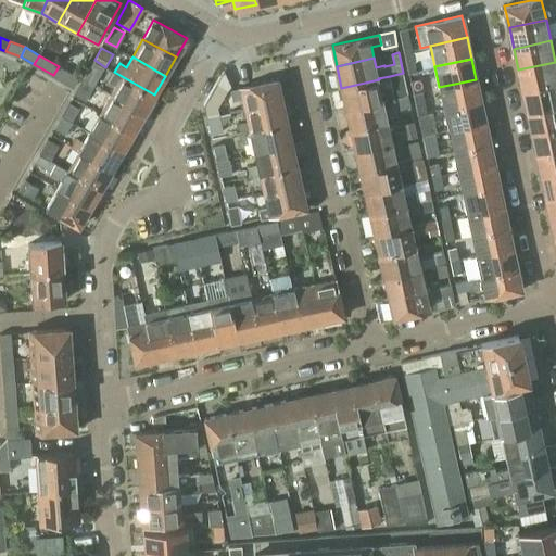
[(518,70),(522,90),(555,83),(555,66),(555,62),(518,70)]
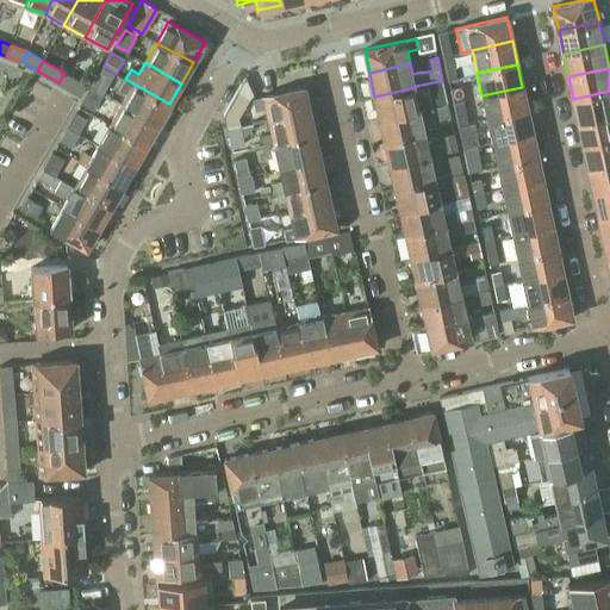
[(100,72),(92,87),(103,93),(111,79),(100,72)]
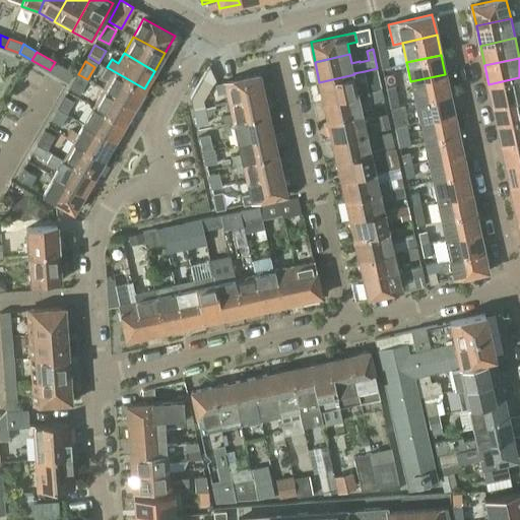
[(55,62),(50,70),(69,81),(74,72),(55,62)]
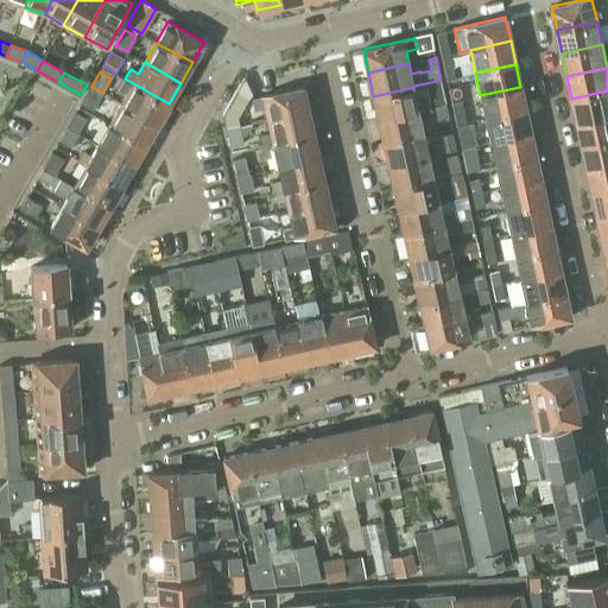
[(121,103),(157,124),(169,103),(125,78),(120,88),(128,92),(121,103)]
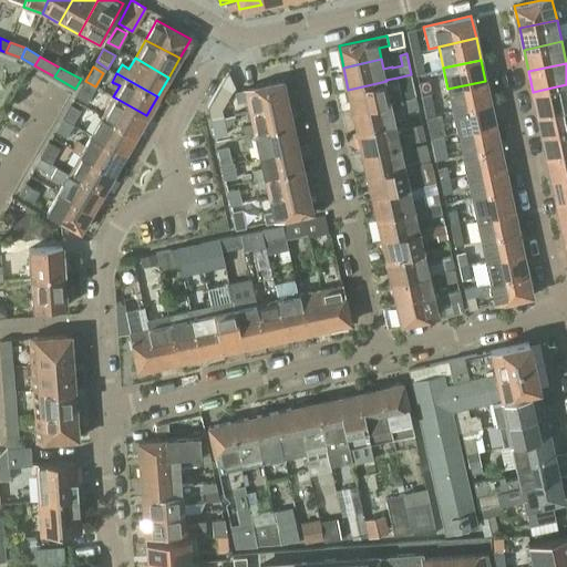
[(225,78),(209,105),(213,120),(224,117),(224,116),(222,116),(219,106),(224,99),(233,88),(227,74),(226,75),(225,78)]
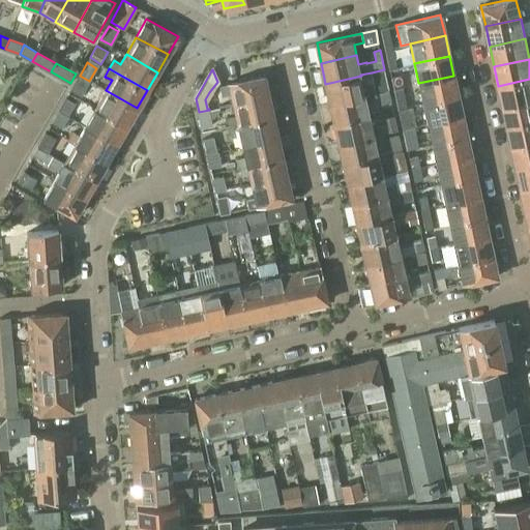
[(384,69),(372,72),(377,93),(379,92),(389,90),(385,69),(384,69)]
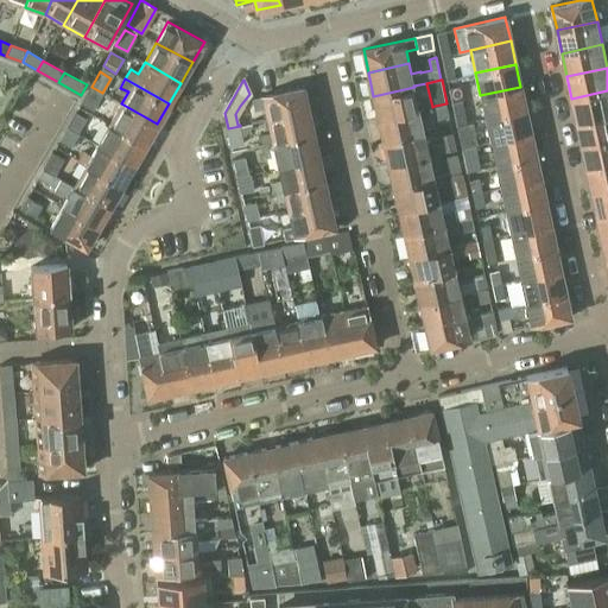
[(462,100),(458,86),(449,88),(453,102),(462,100)]
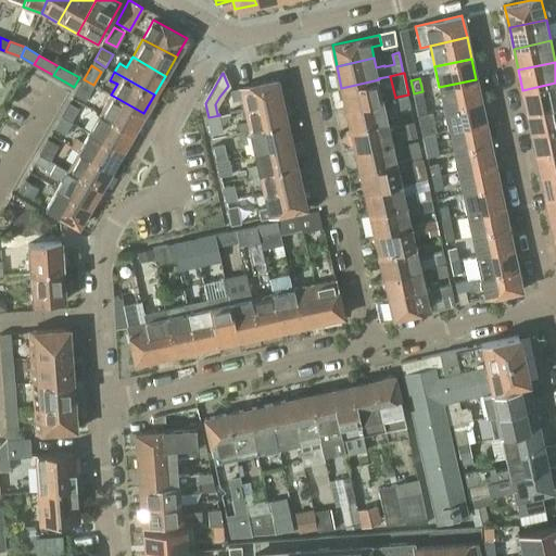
[(84,79),(74,95),(85,100),(93,85),(84,79)]
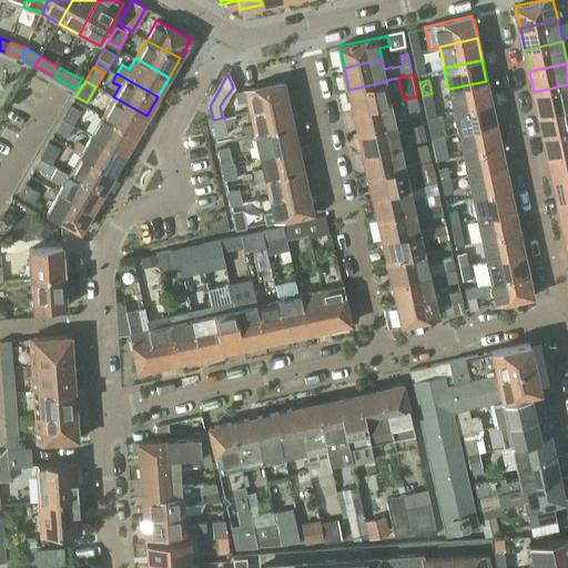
[(247,100),(251,112),(288,103),(283,81),(236,91),(239,102),(247,100)]
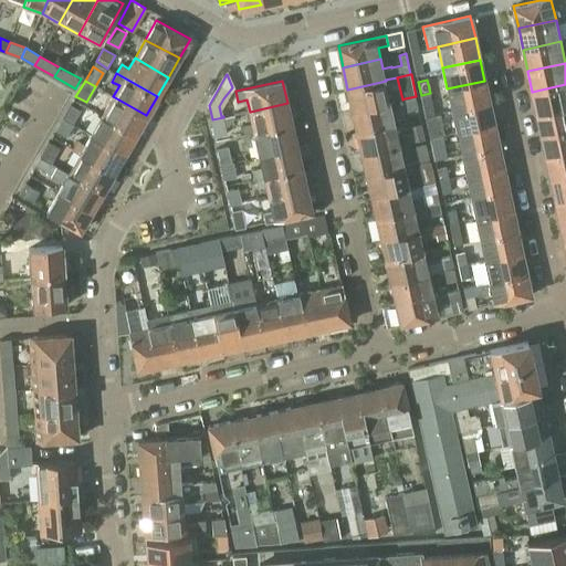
[(347,90),(353,111),(390,102),(386,81),(347,90)]
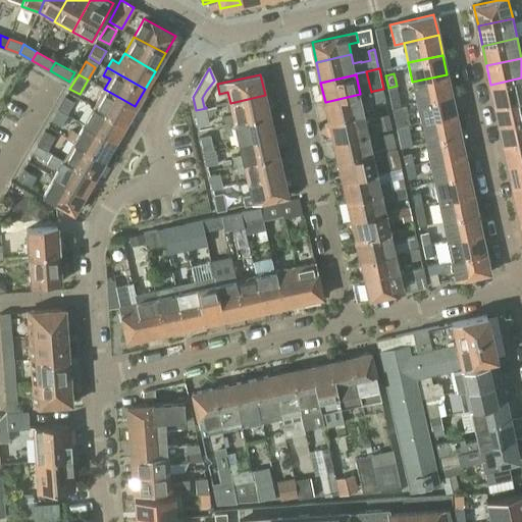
[(412,82),(417,102),(451,94),(447,74),(412,82)]
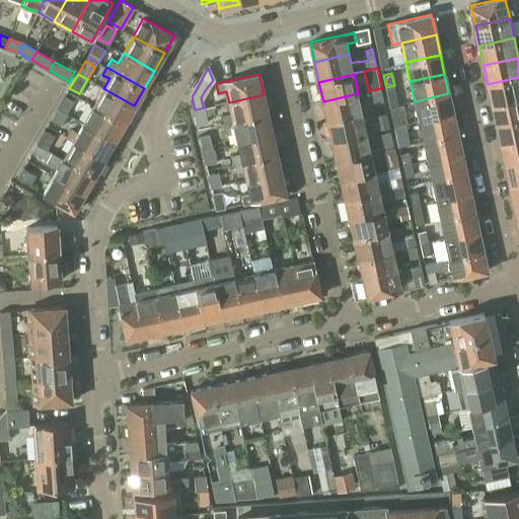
[(518,77),(488,84),(493,104),(518,98),(518,77)]
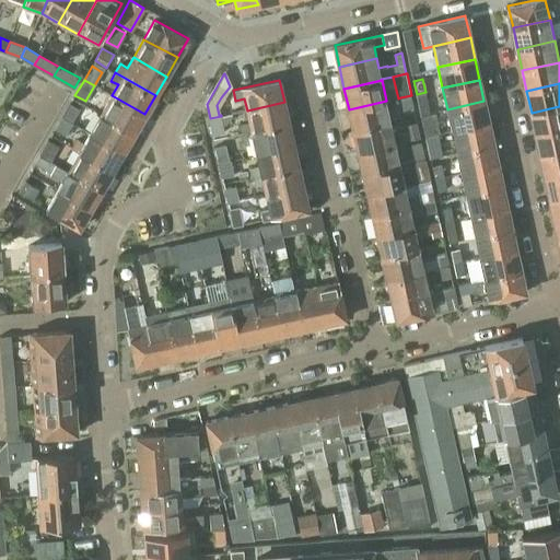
[(101,114),(133,133),(144,114),(112,95),(101,114)]
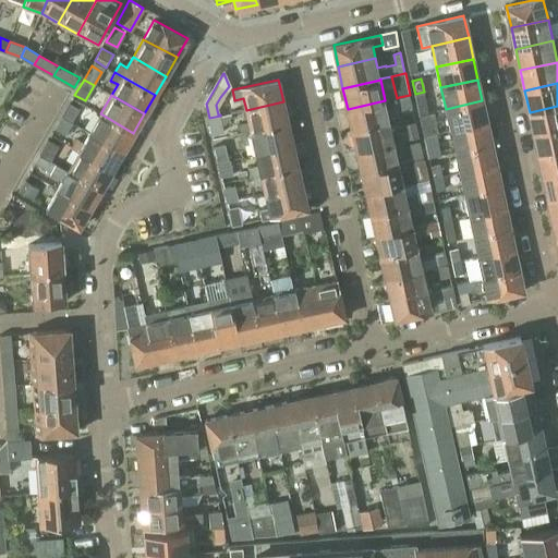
[(410,95),(399,97),(402,110),(413,107),(410,95)]
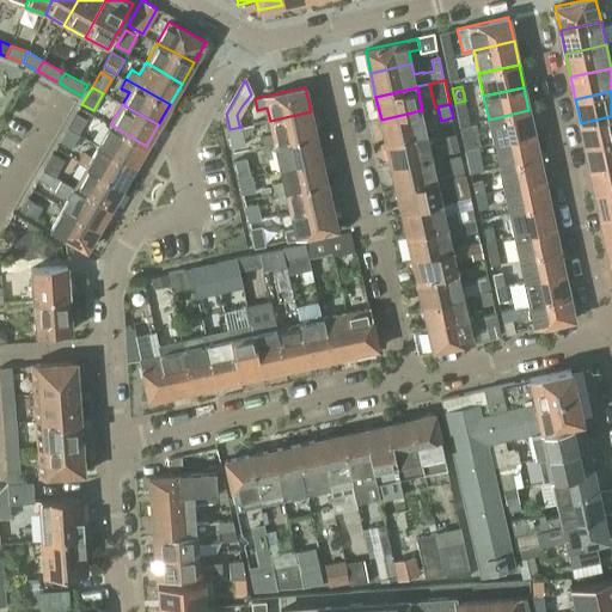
[(381,120),(386,142),(427,133),(422,110),(381,120)]
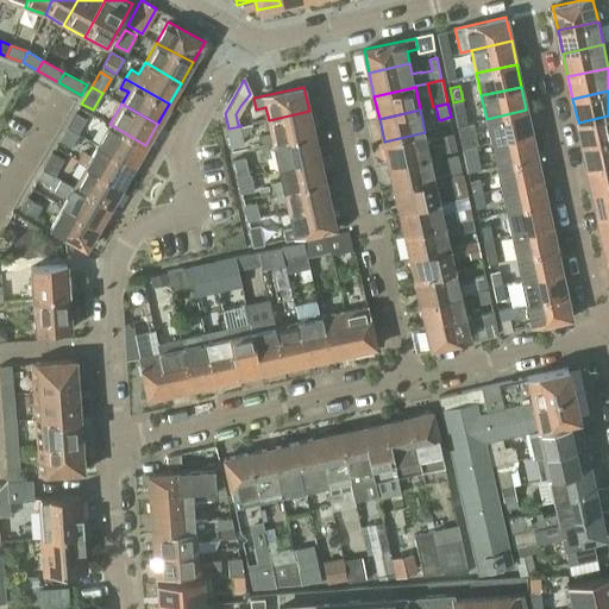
[(487,119),(491,142),(532,133),(526,110),(487,119)]
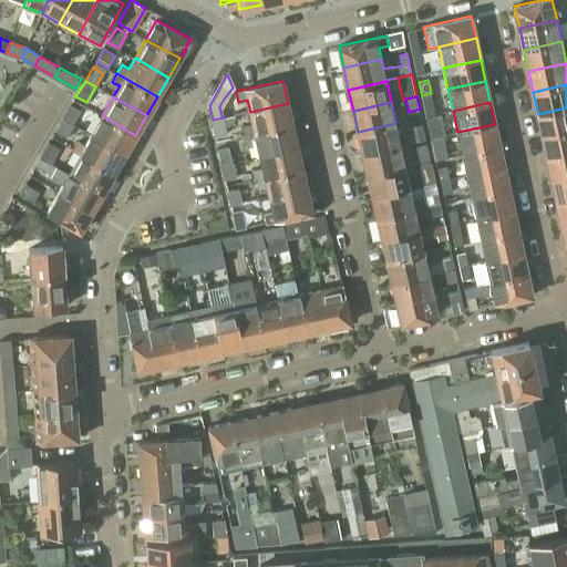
[(253,123),(243,125),(245,135),(292,125),(288,103),(250,112),(253,123)]
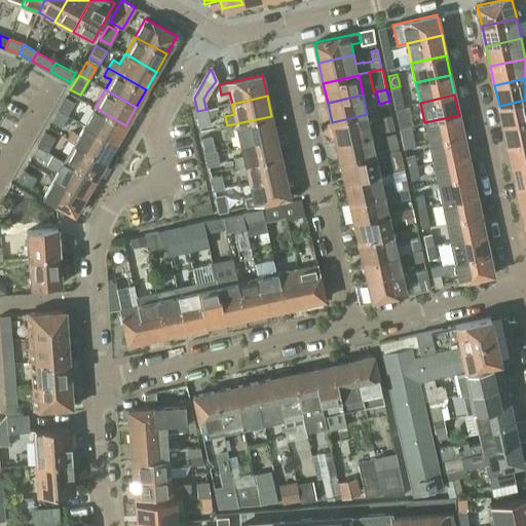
[(65,99),(59,110),(68,115),(74,104),(65,99)]
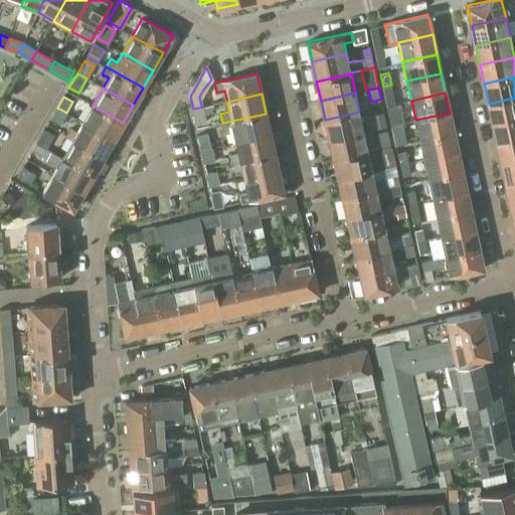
[(514,98),(489,104),(493,123),(514,118),(514,98)]
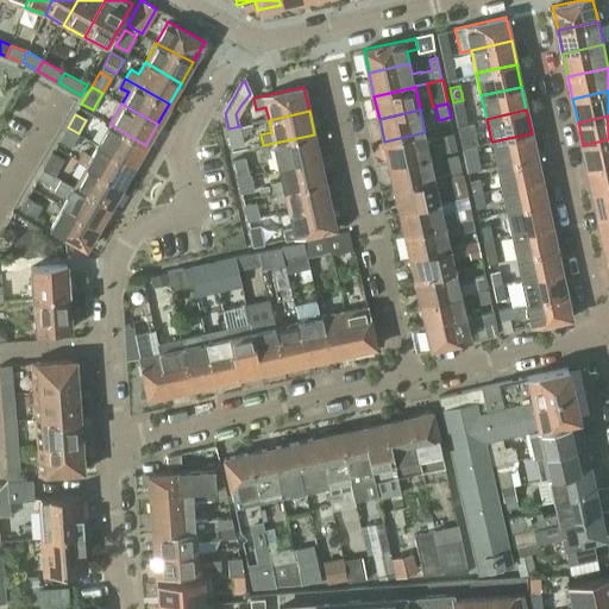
[(458,125),(463,148),(478,145),(472,121),(470,123),(458,125)]
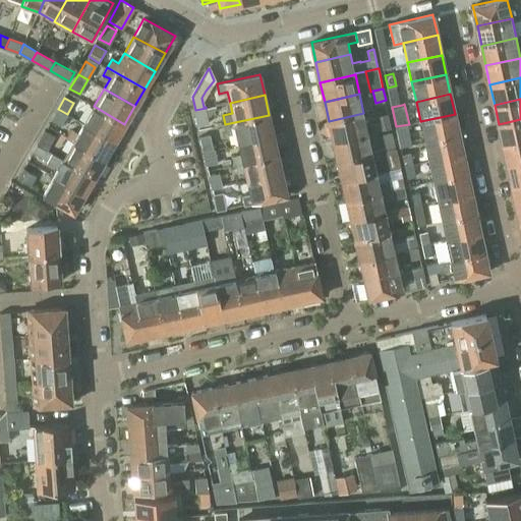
[(83,124),(115,141),(124,124),(94,106),(83,124)]
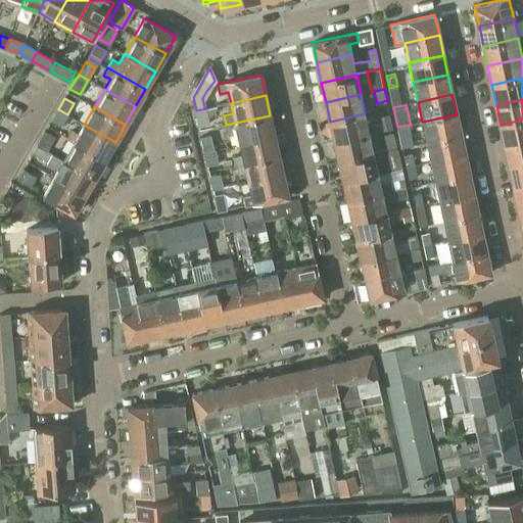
[(206,108),(196,110),(199,125),(208,123),(207,117),(209,116),(217,109),(216,106),(206,108)]
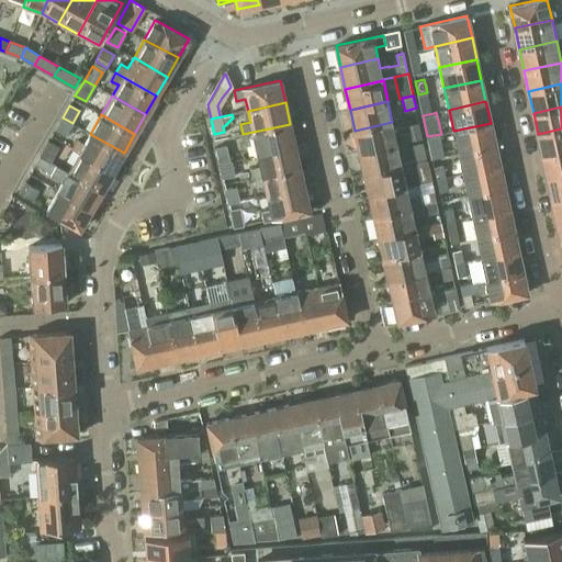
[(63,117),(55,131),(65,136),(72,123),(63,117)]
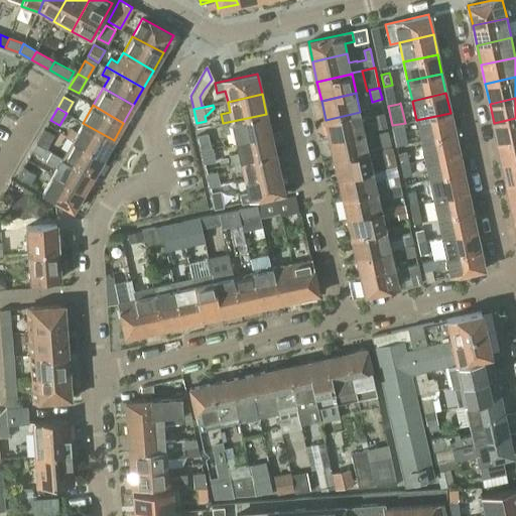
[(326,120),(330,139),(365,132),(360,112),(326,120)]
